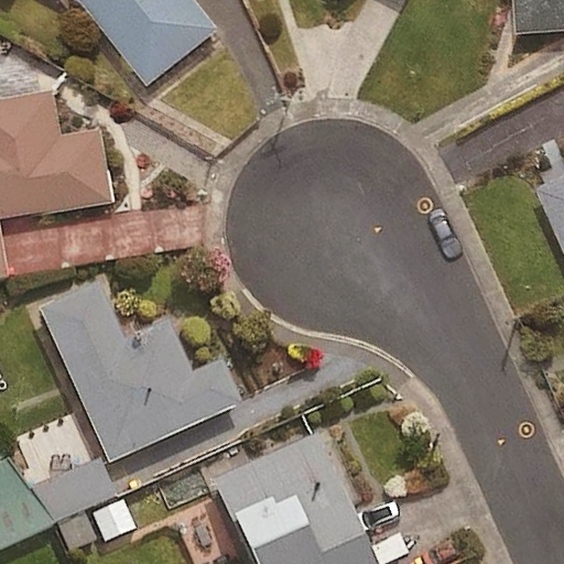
[(88,0),(150,78),(221,22),(204,0),(88,0)]
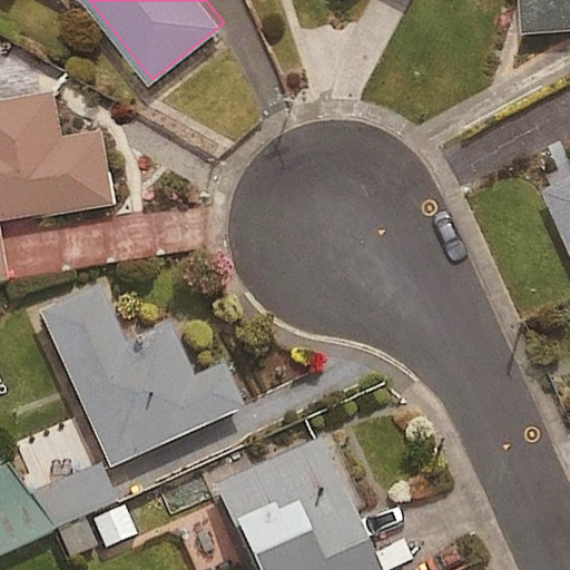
[(569,0),(517,0),(519,33),(569,29),(569,0)]
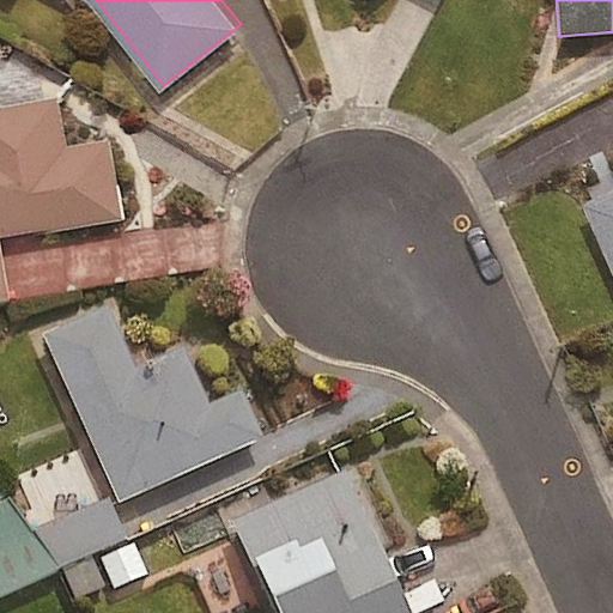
[(0,297),(6,297),(0,260),(0,234),(126,214),(113,133),(68,140),(61,91),(0,99),(0,297)]
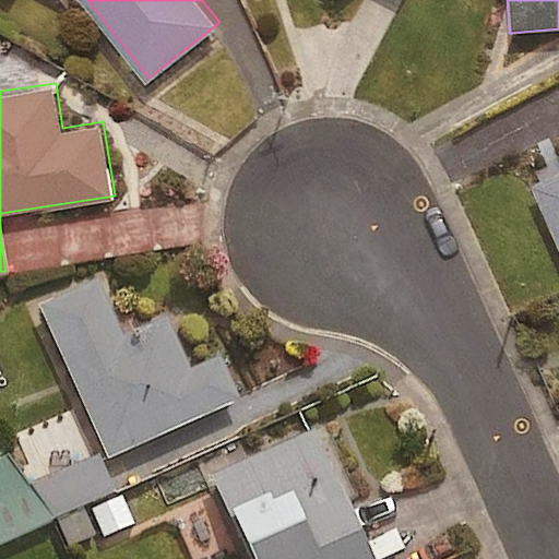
[(558,175),(528,189),(558,257),(558,175)]
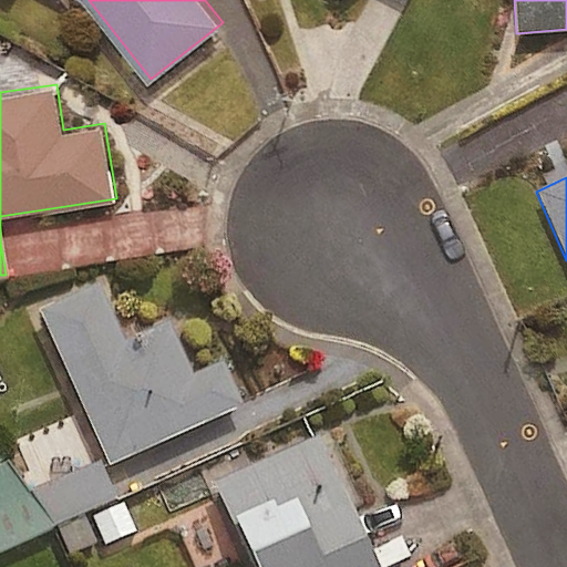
[(96,282),(40,308),(107,463),(245,403),(224,357),(191,371),(167,319),(122,339),(96,282)]
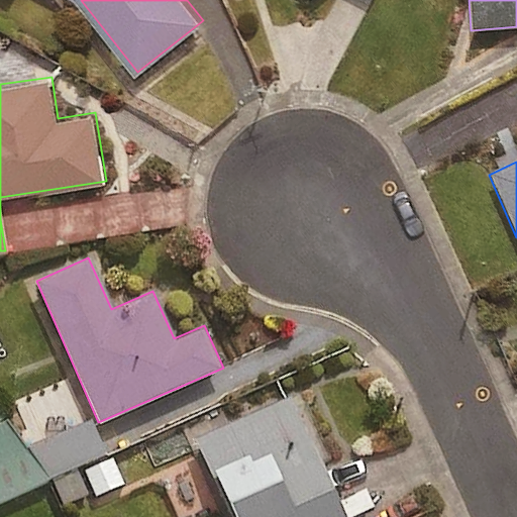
[(343,516),(289,394),(194,437),(229,516),(343,516)]
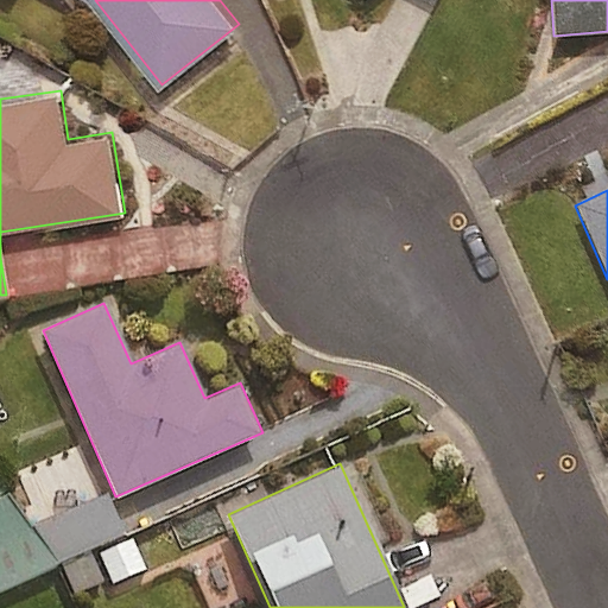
[(97,557),(112,589),(150,572),(135,540),(97,557)]
